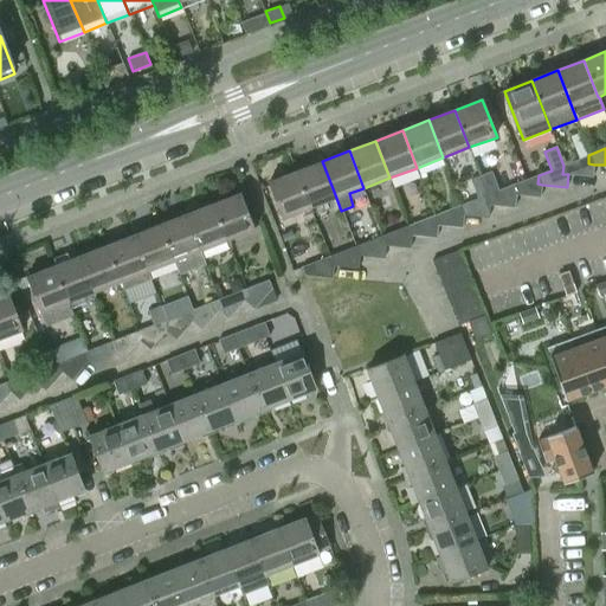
[(593,176),(594,165),(588,163),(588,155),(563,166),(562,174),(568,174),(593,176)]
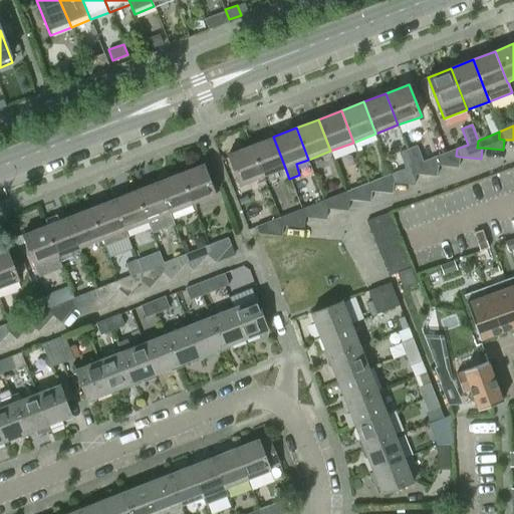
[(273,137),(251,145),(263,177),(285,168),(273,137)]
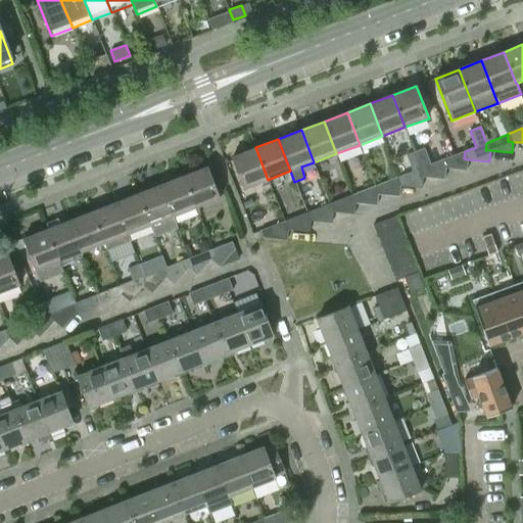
[(244,189),(268,180),(255,147),(232,156),(244,189)]
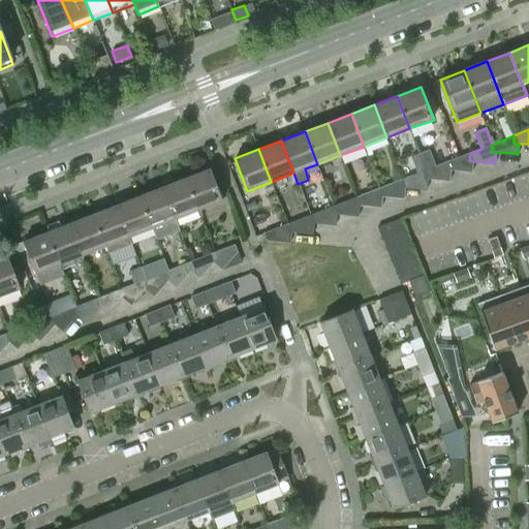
[(423,170),(423,178),(428,179),(449,181),(450,169),(446,169),(448,161),(435,166),(429,150),(418,154),(425,170),(423,170)]
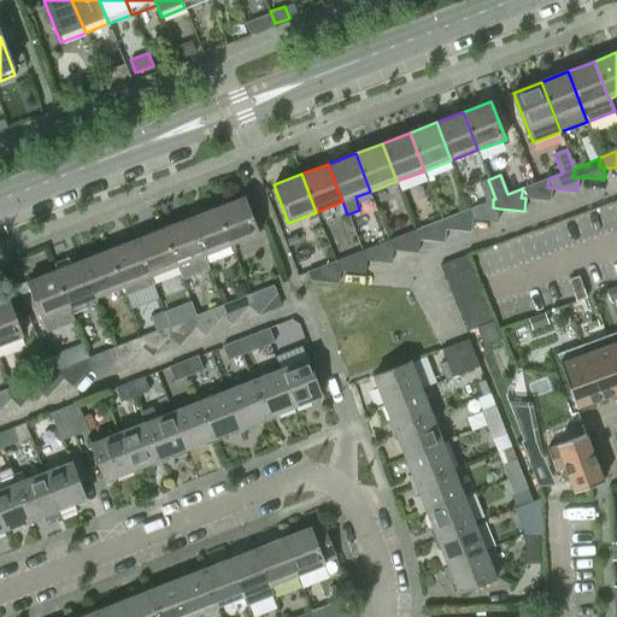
[(548,178),(523,188),(521,198),(526,198),(551,200),(552,188),(547,187),(548,178)]
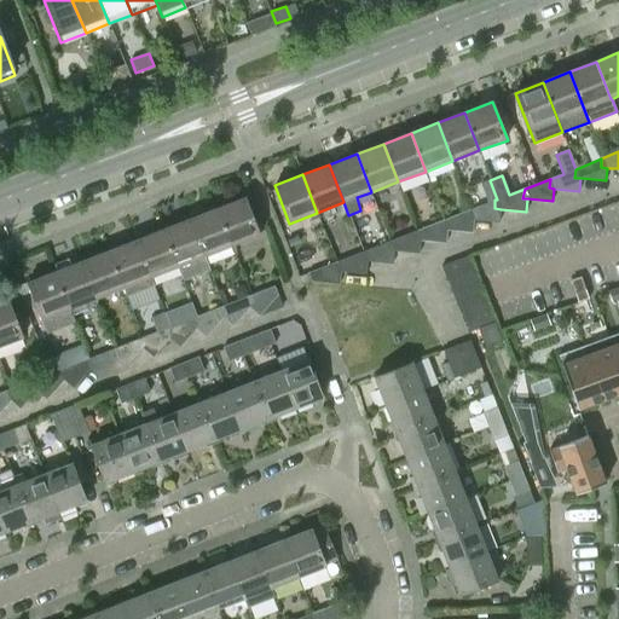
[(499,223),(501,209),(495,208),(495,200),(497,200),(490,180),(481,184),(489,203),(470,209),(469,219),(474,220),(499,223)]
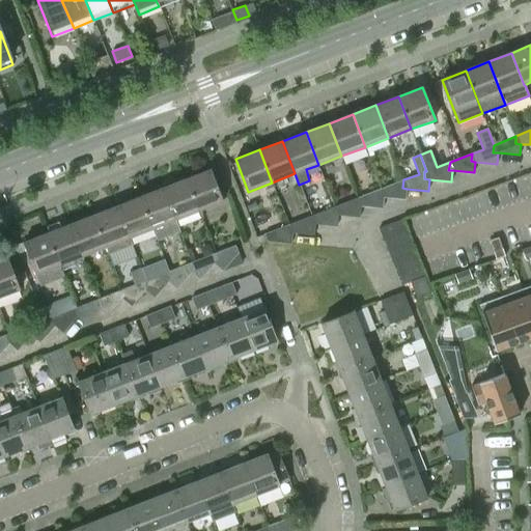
[(211,169),(187,177),(199,212),(223,202),(211,169)]
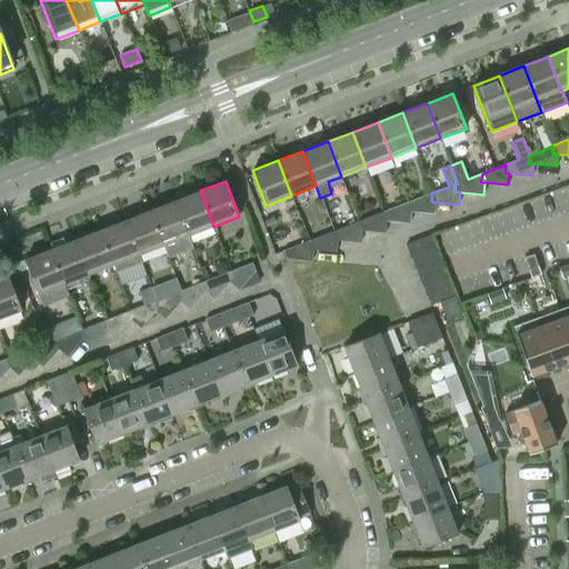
[(200,190),(175,200),(189,236),(213,227),(200,190)]
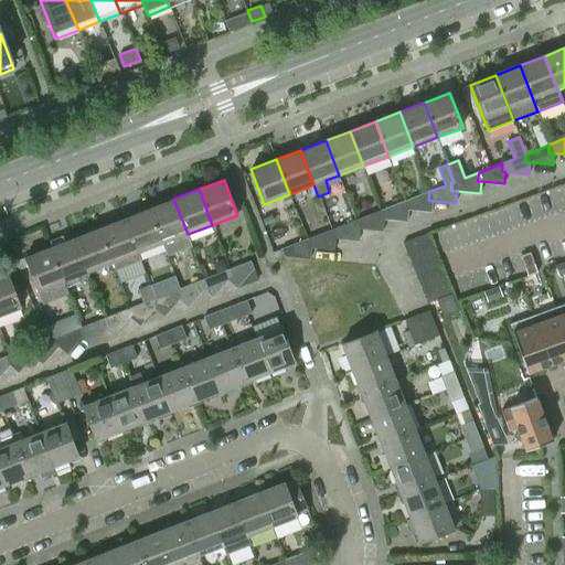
[(432,213),(433,201),(428,200),(429,191),(403,202),(403,209),(408,210),(432,213)]
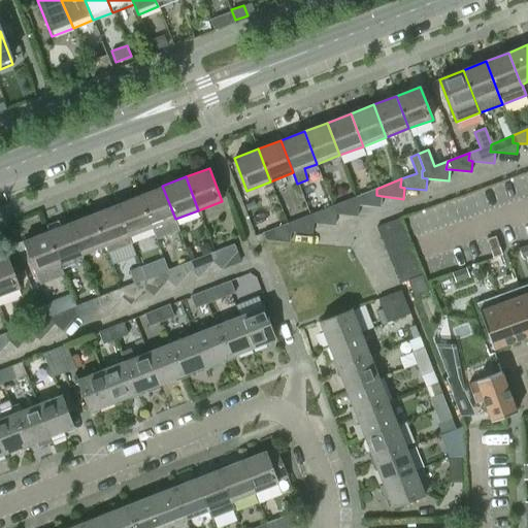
[(152,228),(153,228),(157,239),(179,230),(175,219),(162,186),(139,194),(152,228)]
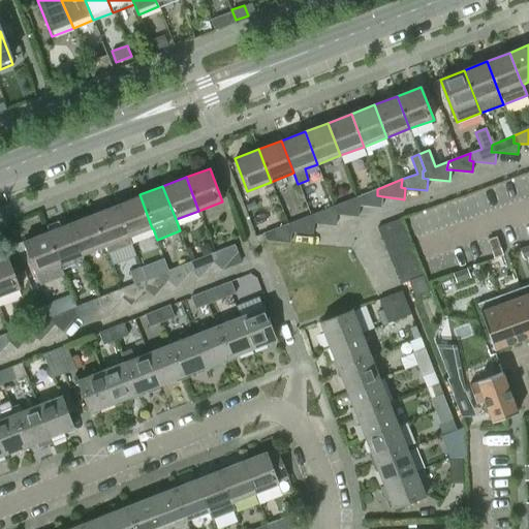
[(381,208),(382,196),(377,195),(377,189),(355,197),(355,205),(360,206),(381,208)]
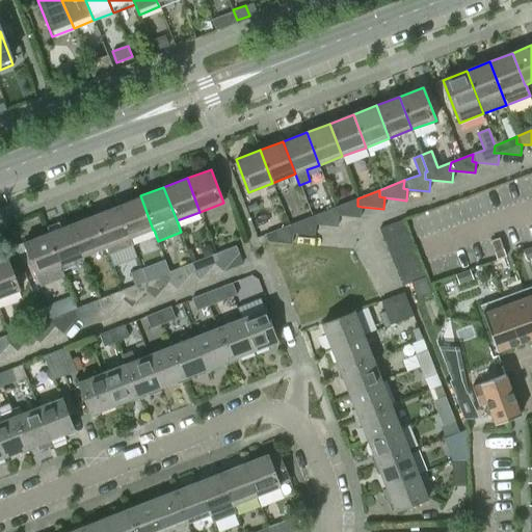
[(140,195),(117,205),(130,238),(153,230),(140,195)]
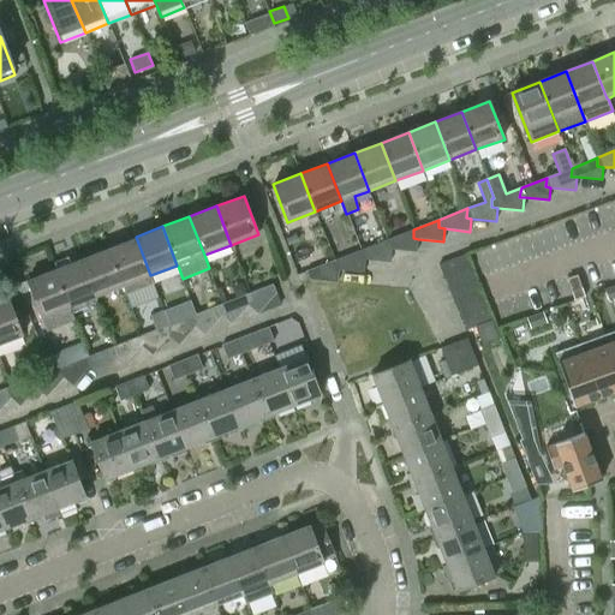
[(417,251),(418,239),(413,238),(413,230),(387,240),(386,249),(392,249),(417,251)]
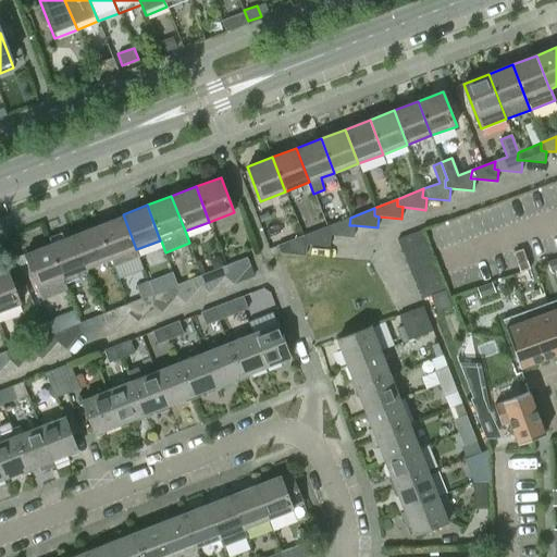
[(123,214),(98,224),(111,259),(114,267),(139,257),(136,249),(123,214)]
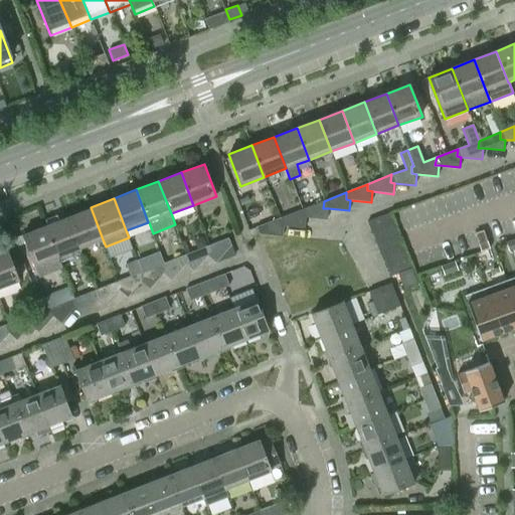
[(327,219),(328,208),(323,208),(324,201),(301,209),(301,216),(306,217),(327,219)]
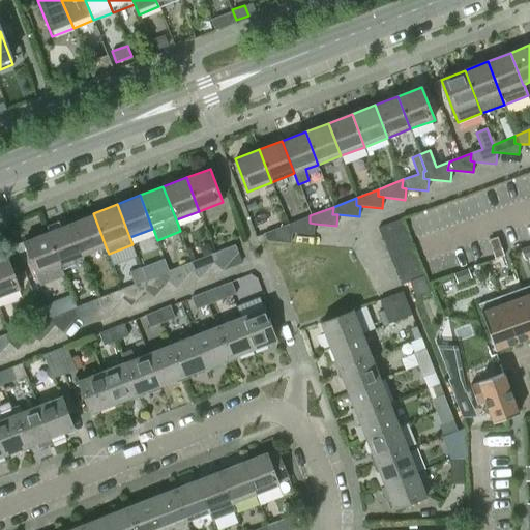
[(83,256),(106,246),(93,213),(70,222),(83,256)]
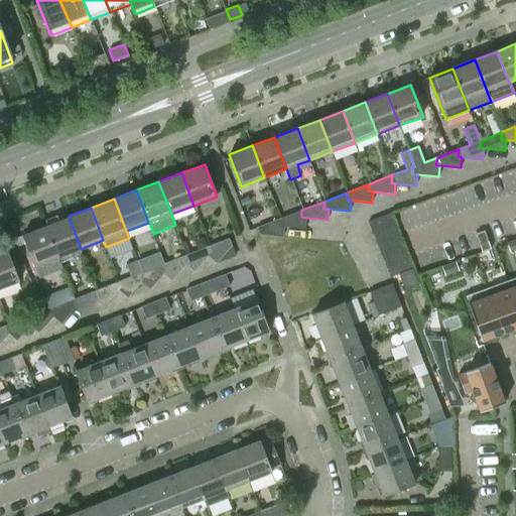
[(305,229),(306,218),(301,217),(301,210),(279,219),(278,226),(284,226),(305,229)]
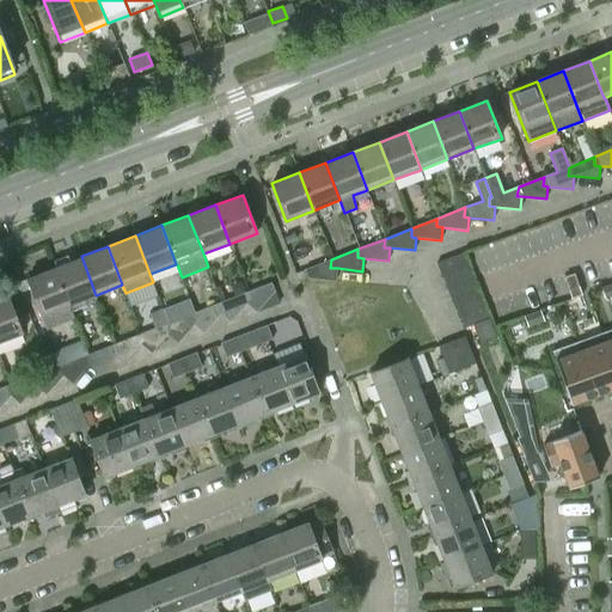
[(438,263),(442,277),(469,267),(464,254),(438,263)]
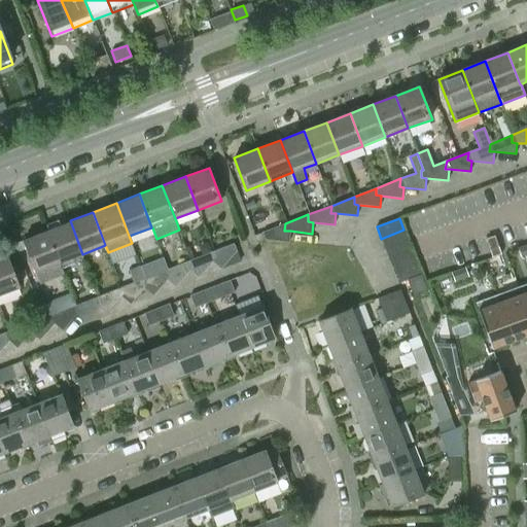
[(70,220),(46,230),(60,262),(82,254),(70,220)]
